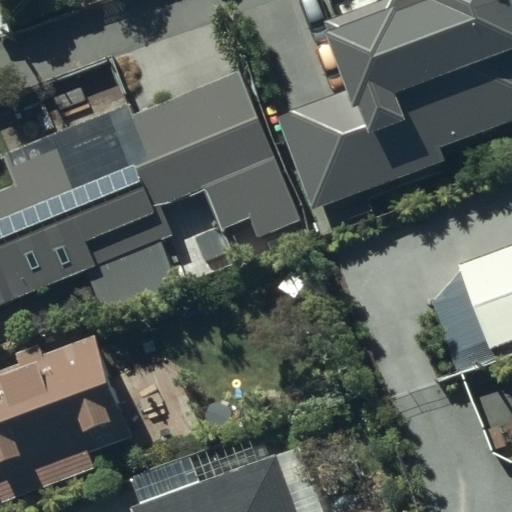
[(280,129),(314,222),(452,172),(447,157),(511,133),(511,0),(437,0),(444,18),(409,30),(400,6),(332,31),(357,100),(280,129)]
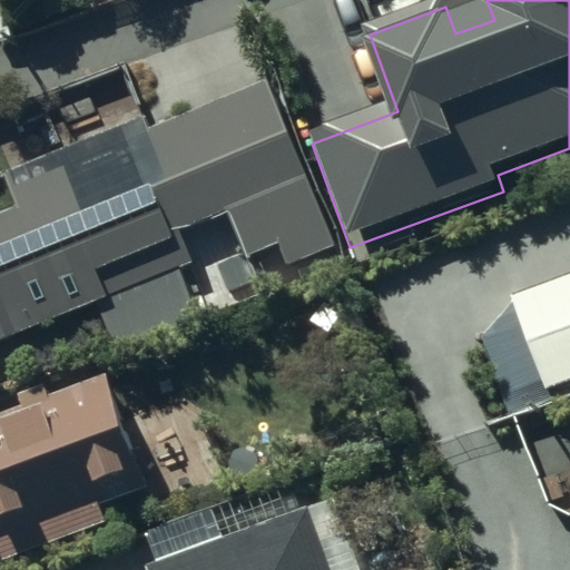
[(0,216),(0,341),(78,310),(68,287),(76,284),(79,294),(99,286),(104,298),(96,302),(116,351),(209,313),(189,265),(202,261),(193,238),(185,241),(182,232),(227,213),(246,258),(278,245),(288,267),(337,247),(269,81),(146,131),(140,118),(3,174),(18,209),(0,216)]
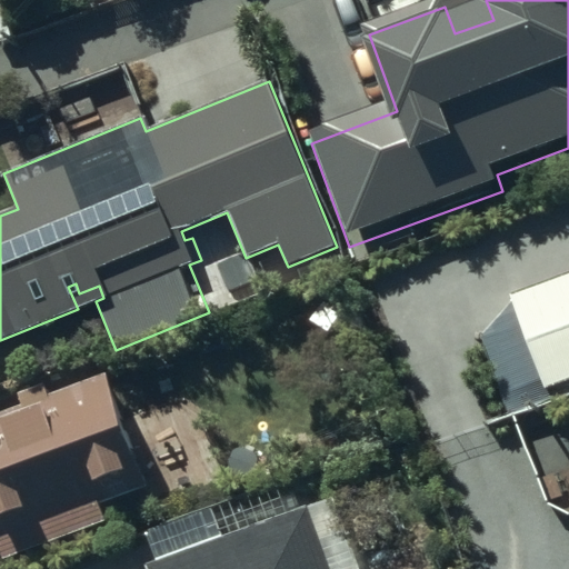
[(509,418),(568,397),(568,273),(510,296),(512,303),(481,337),(509,418)]
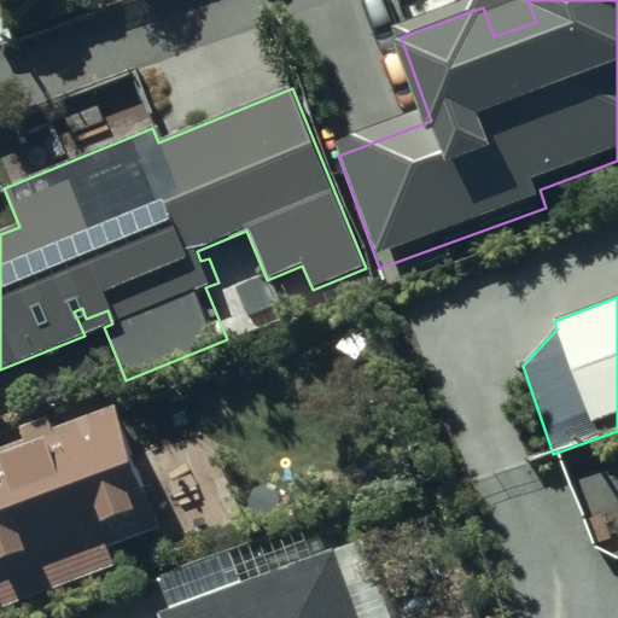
[(0,450),(0,611),(117,567),(110,549),(161,530),(115,408),(57,431),(52,417),(19,429),(24,442),(0,450)]
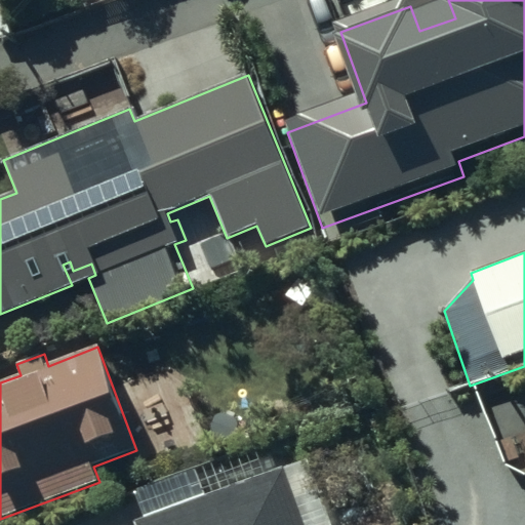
[(303,524),(282,467),(207,494),(198,468),(133,492),(143,519),(132,523),(132,524),(303,524)]
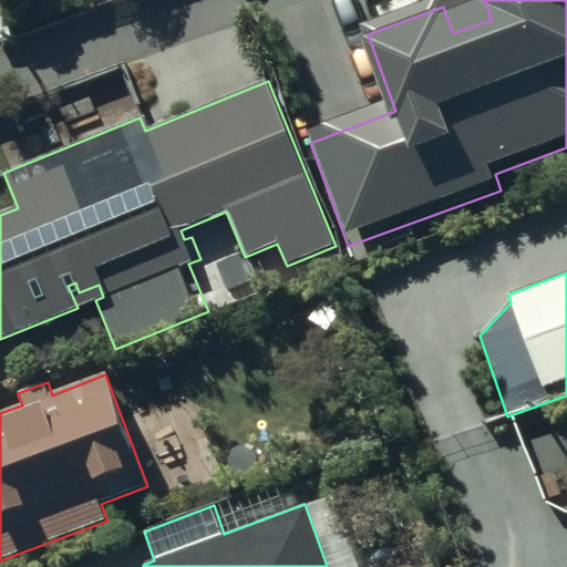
All buildings are outlined.
